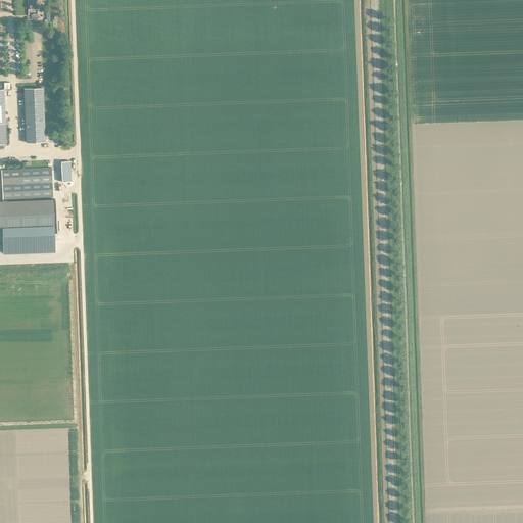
[(37,9),(36,0),(28,0),(28,10),(37,9)]
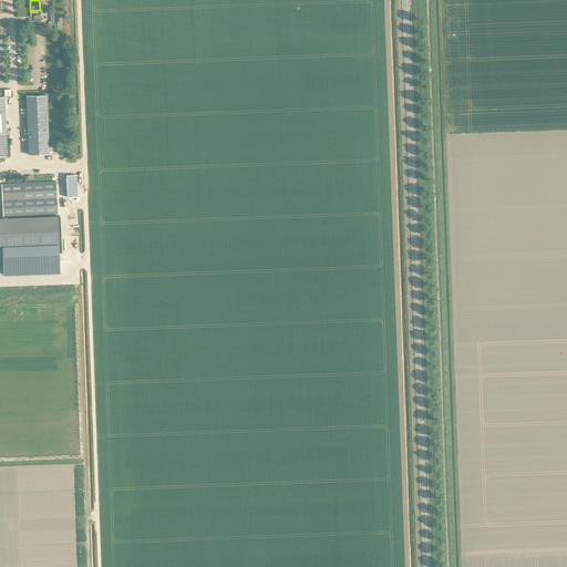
[(49,155),(47,96),(26,96),(28,155),(49,155)]
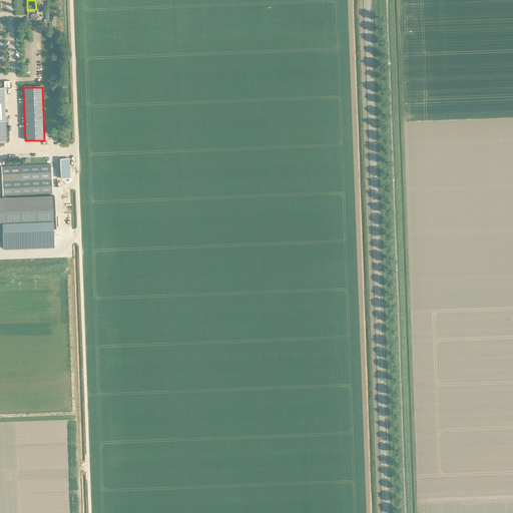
[(59,159),(60,169),(60,179),(69,178),(68,159),(59,159)]
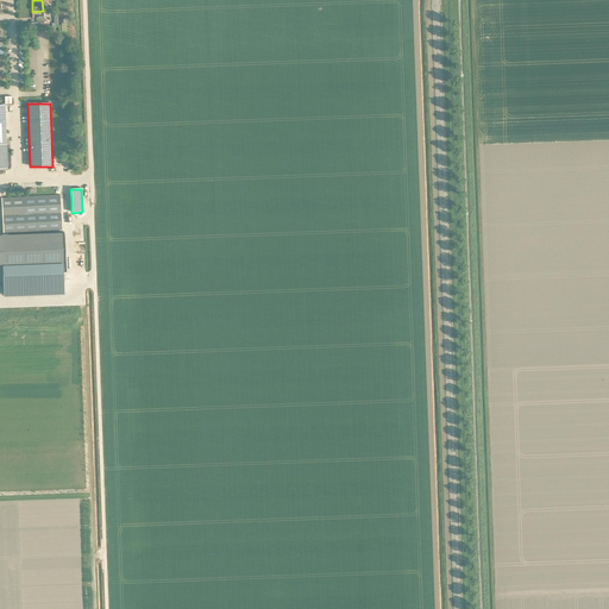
[(1,199),(4,233),(61,231),(60,196),(1,199)]
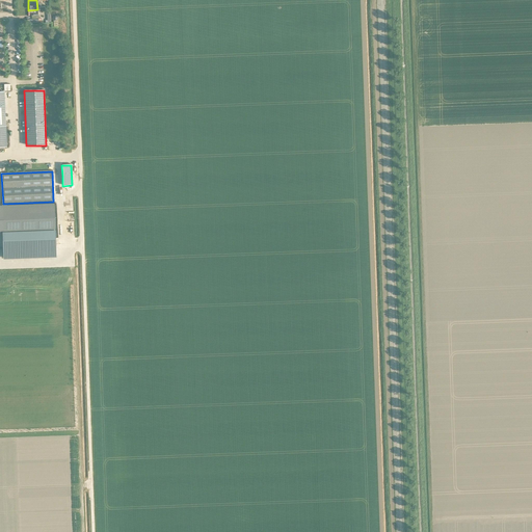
[(2,206),(3,233),(54,231),(53,204),(2,206)]
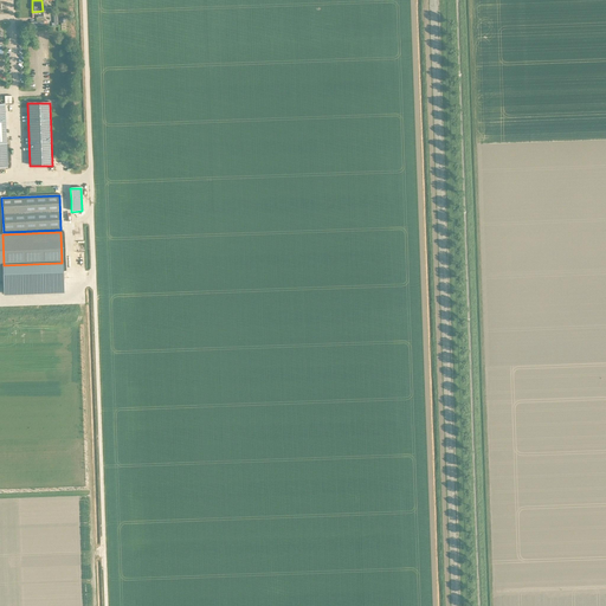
[(62,263),(1,265),(2,295),(63,292),(62,263)]
